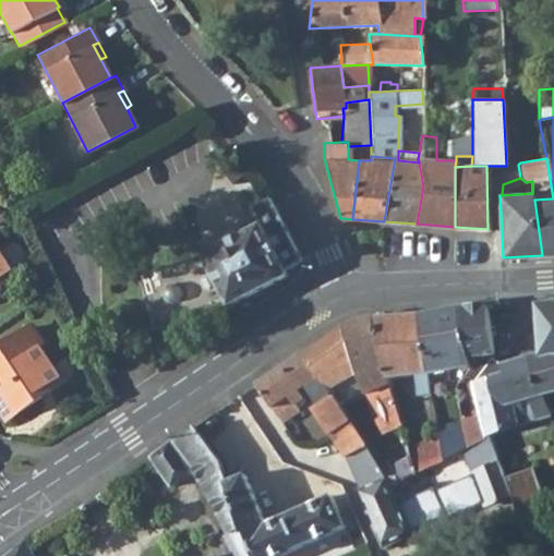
[(223,301),(225,305),(282,276),(280,269),(298,261),(266,197),(248,206),(257,225),(199,254),(202,260),(190,263),(189,258),(135,274),(151,327),(204,312),(203,306),(223,301)]
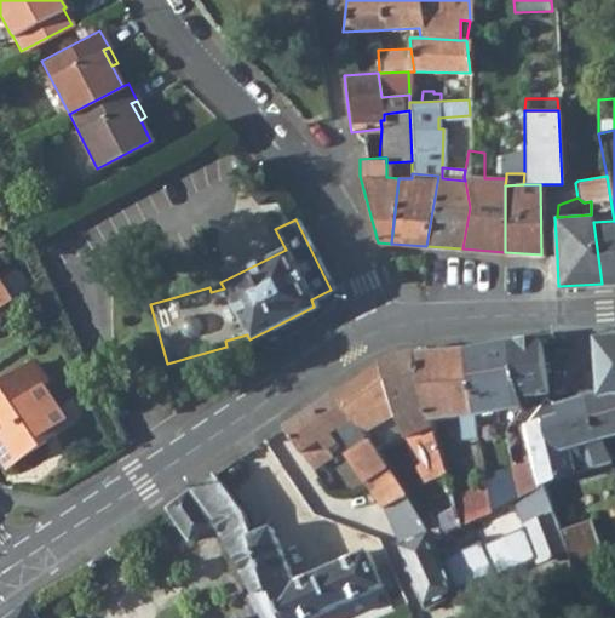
[(614,222),(614,221),(593,222),(602,284),(614,282),(614,222)]
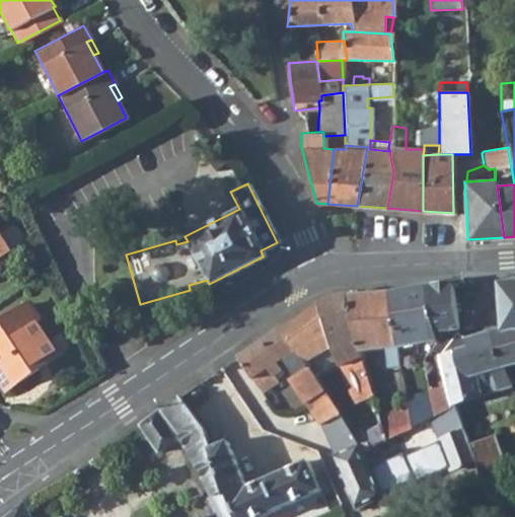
[(0,262),(12,254),(0,235),(0,262)]
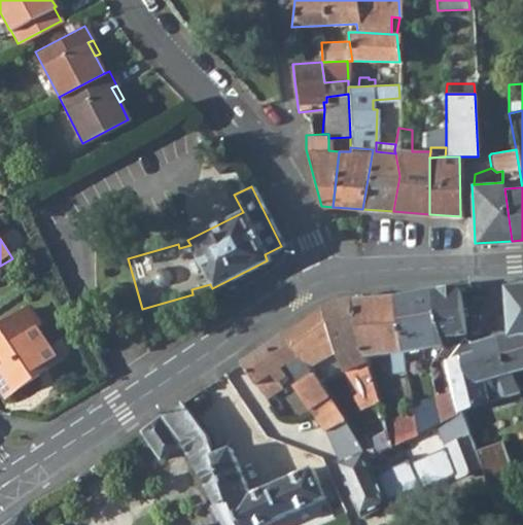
[(498,335),(504,372),(511,370),(522,365),(522,282),(506,283),(508,331),(498,335)]
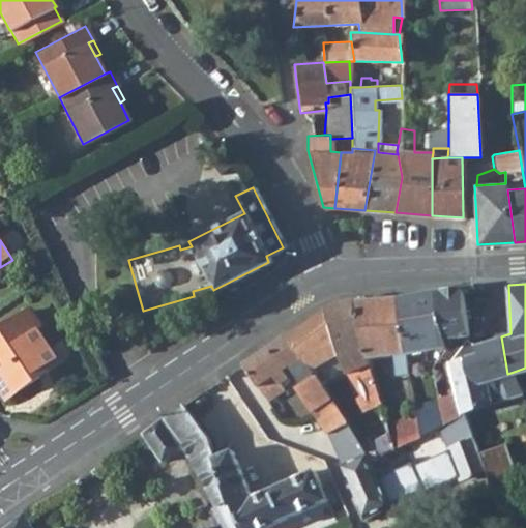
[(433,289),(443,335),(467,334),(461,287),(433,289)]
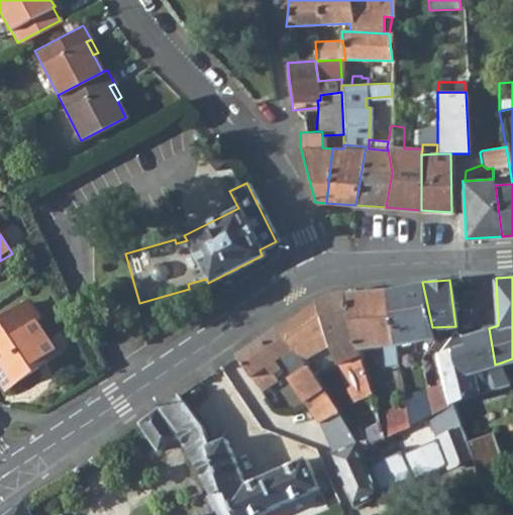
[(388,289),(394,343),(433,336),(432,327),(422,282),(388,289)]
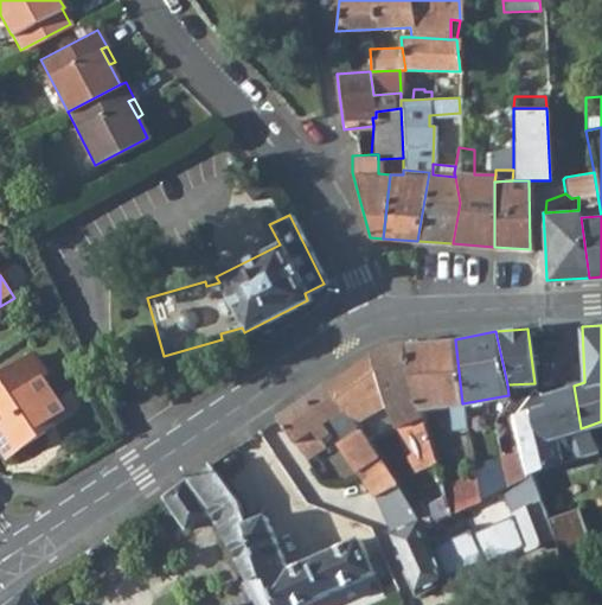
[(433,339),(444,406),(449,406),(450,413),(456,412),(458,424),(466,422),(465,420),(462,403),(455,339),(455,337),(433,339)]
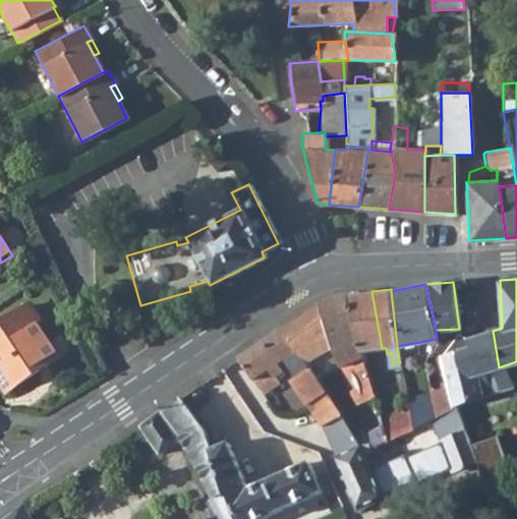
[(348,293),(359,351),(382,348),(371,291),(348,293)]
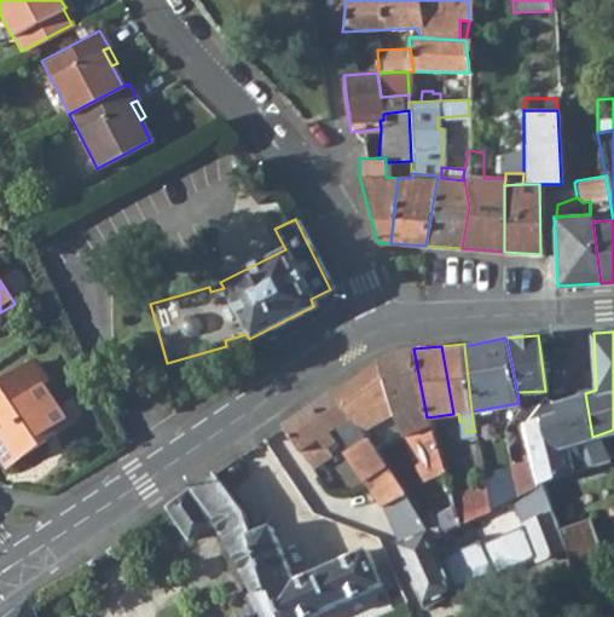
[(386,388),(393,411),(432,506),(445,529),(459,523),(450,490),(427,417),(413,349),(397,350),(389,352),(380,358),(386,388)]
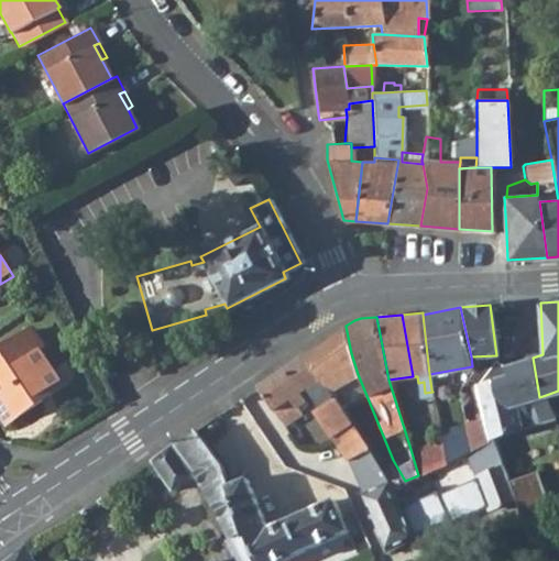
[(319,378),(329,391),(331,389),(358,374),(351,353),(346,326),(302,354),(319,378)]
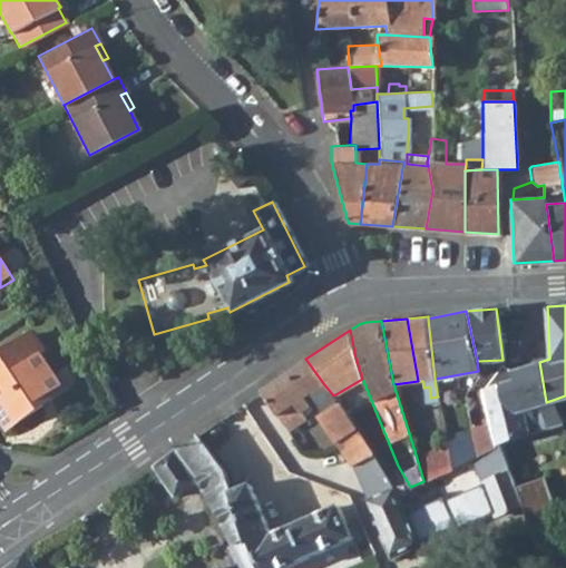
[(26,333),(0,349),(0,414),(7,424),(62,388),(26,333)]
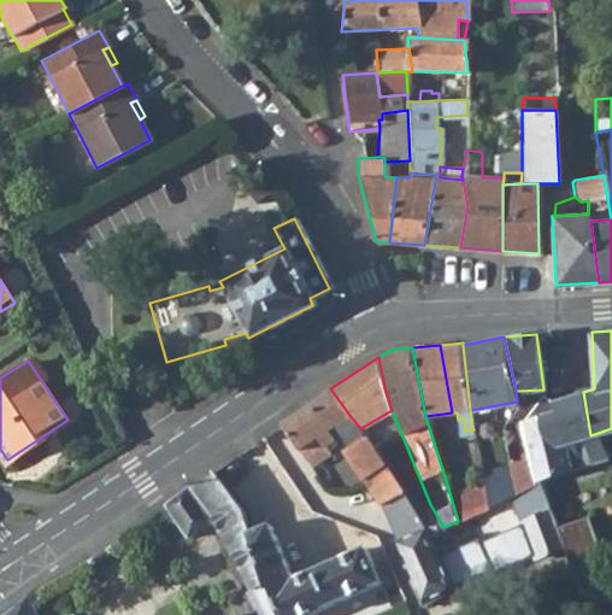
[(343,449),(363,479),(387,463),(363,427),(360,428),(349,415),(330,388),(312,402),(328,428),(335,425),(348,445),(343,449)]
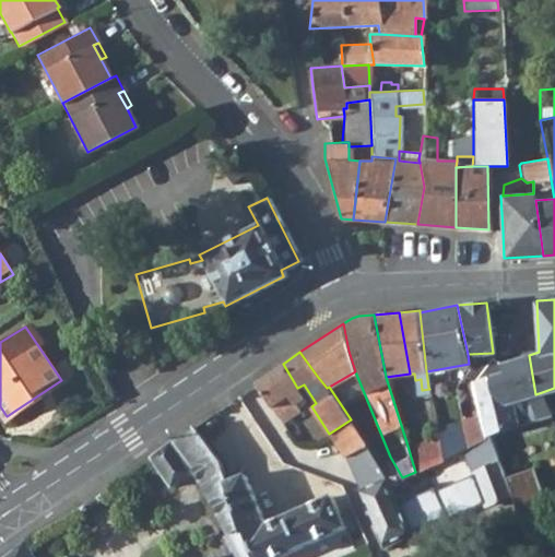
[(480,416),(484,436),(487,435),(550,414),(542,392),(535,394),(529,355),(502,364),(491,356),(471,381),(480,416)]
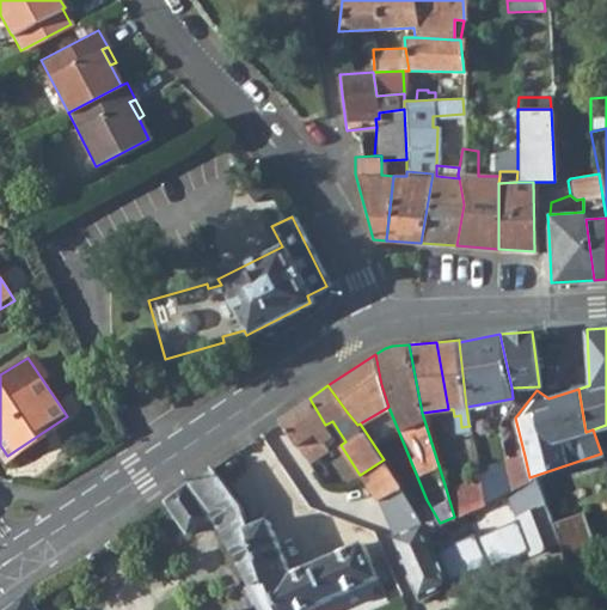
[(279,419),(294,444),(313,432),(322,443),(332,435),(325,425),(310,398),(279,419)]
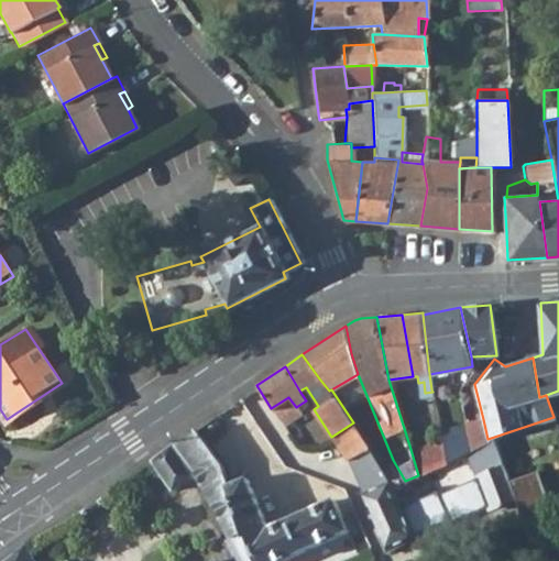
[(463,422),(468,451),(492,440),(491,438),(488,439),(483,419),(463,422)]
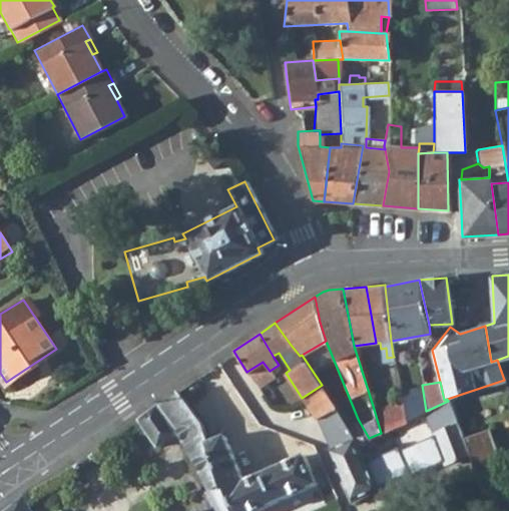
[(302,398),(316,419),(336,407),(322,385),(302,398)]
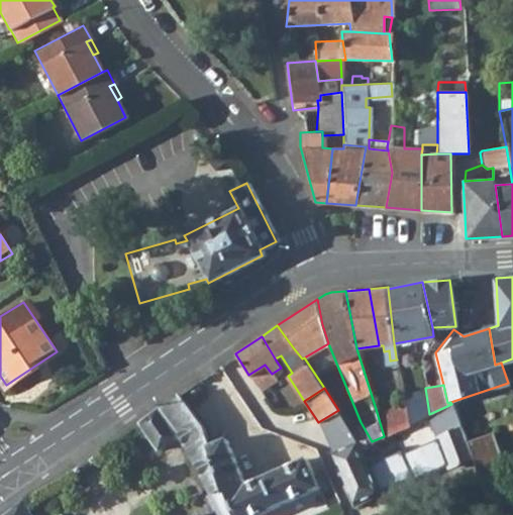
[(404,402),(408,424),(429,414),(425,388),(403,393),(404,402)]
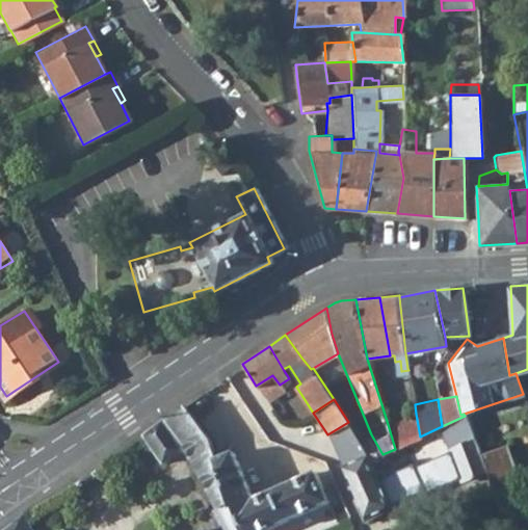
[(142,433),(161,461),(182,447),(190,461),(212,451),(212,450),(210,445),(206,434),(194,419),(182,404),(166,415),(142,433)]
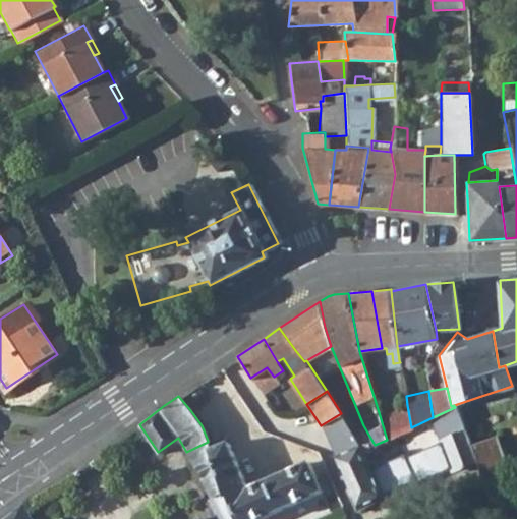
[(392,409),(396,435),(411,427),(407,405),(392,409)]
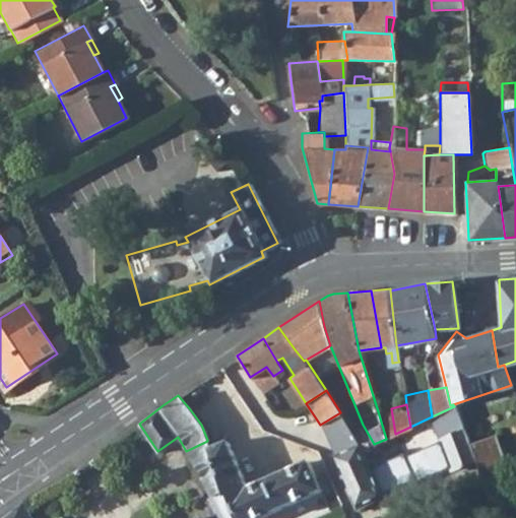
[(378,411),(386,439),(395,434),(391,408),(378,411)]
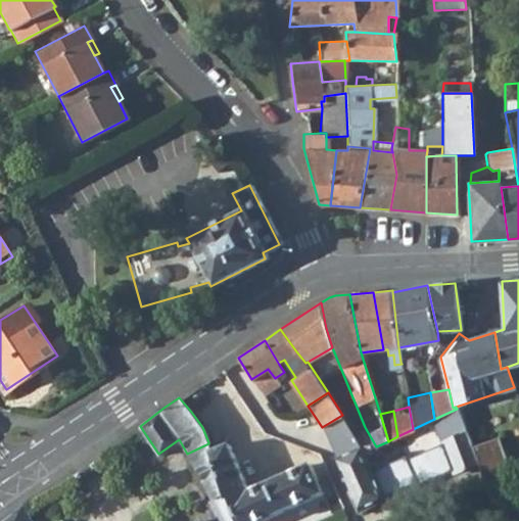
[(322,427),(339,455),(360,445),(352,434),(342,415),(322,427)]
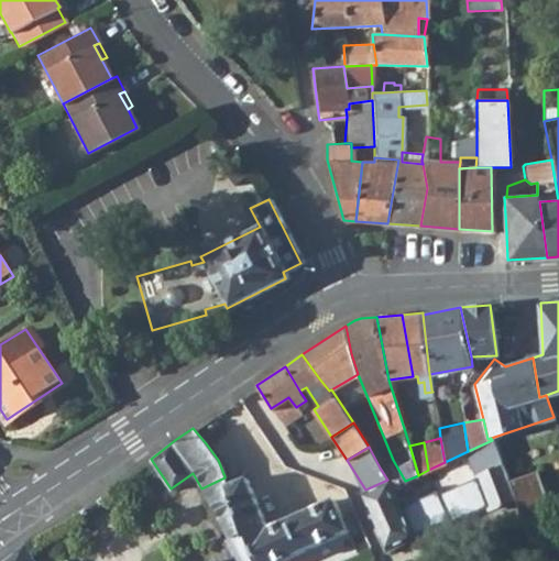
[(392,487),(387,480),(365,490),(360,492),(384,547),(413,535),(410,531),(447,516),(448,519),(485,503),(488,508),(513,498),(507,480),(497,455),(472,468),(474,474),(436,491),(435,487),(398,504),(392,487)]
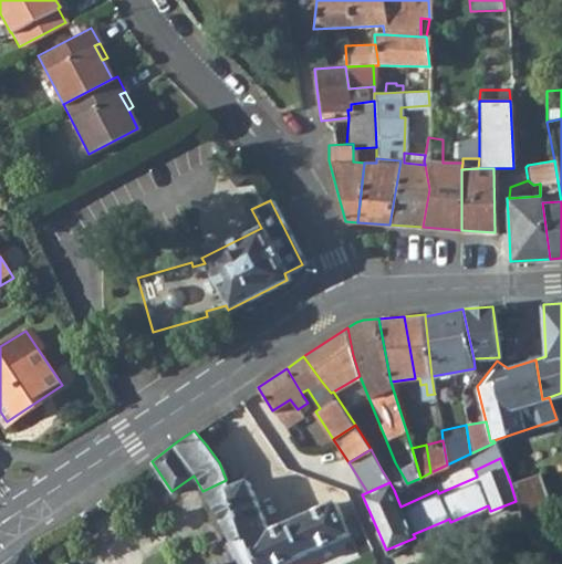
[(389,482),(394,490),(407,483),(395,462),(382,470),(389,482)]
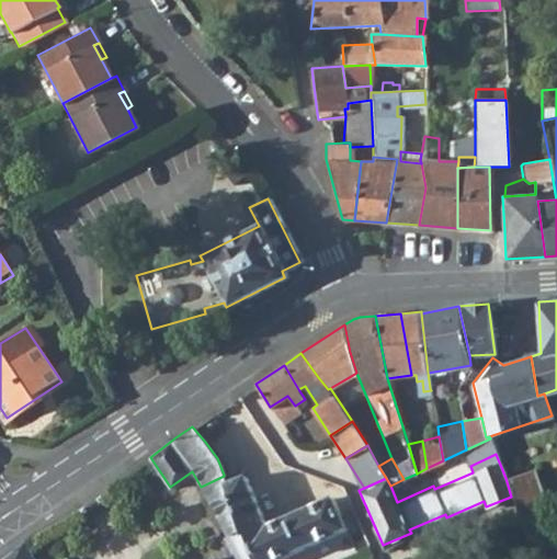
[(224,476),(226,482),(242,476),(239,468),(224,475),(224,476)]
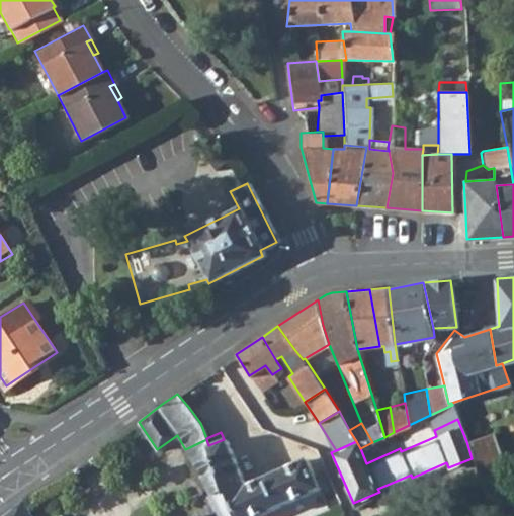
[(472,458),(486,496),(510,488),(491,433),(466,441),(472,458)]
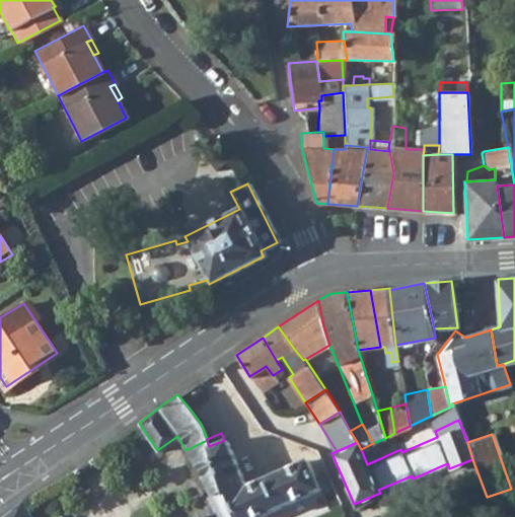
[(226,495),(233,516),(252,516),(317,489),(304,459),(243,486),(224,440),(209,446),(206,447),(213,465),(223,495),(226,495)]
